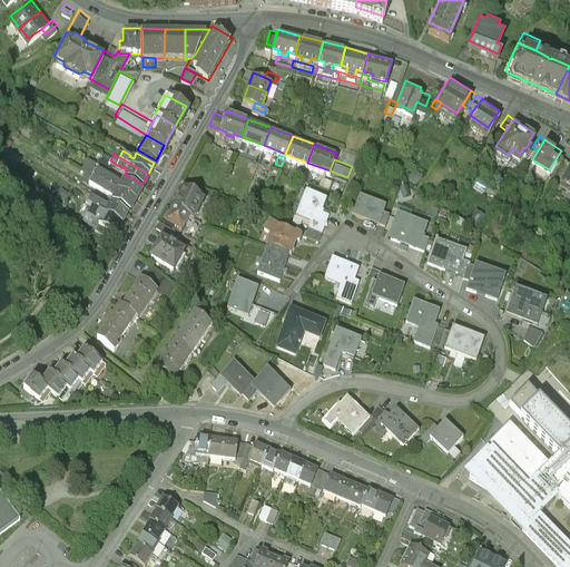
[(569,162),(560,177),(569,183),(569,162)]
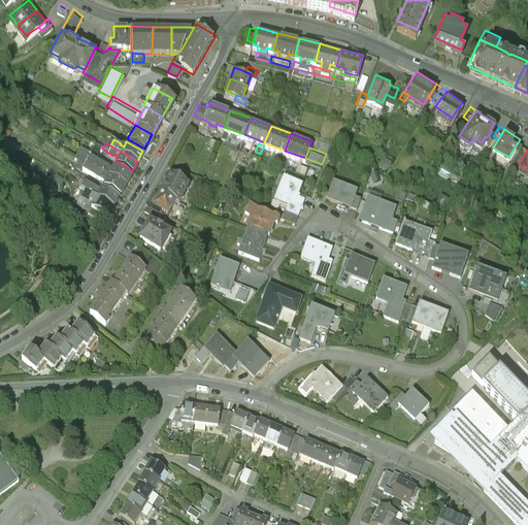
[(383,153),(376,162),(384,166),(389,158),(383,153)]
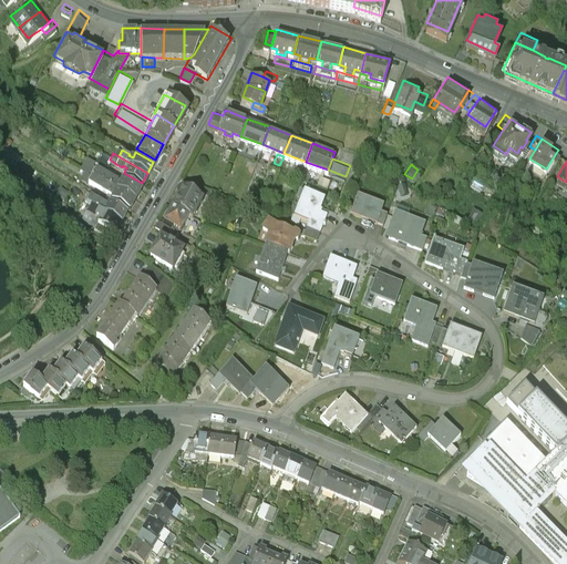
[(109,173),(105,180),(134,196),(140,186),(122,176),(119,182),(115,180),(116,177),(109,173)]
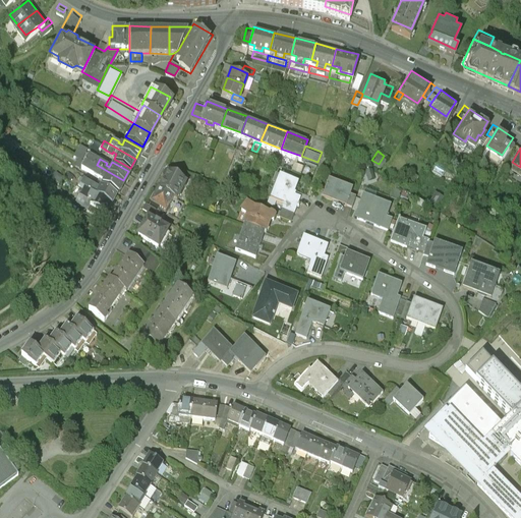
[(303,163),(294,159),(291,167),(300,170),(303,163)]
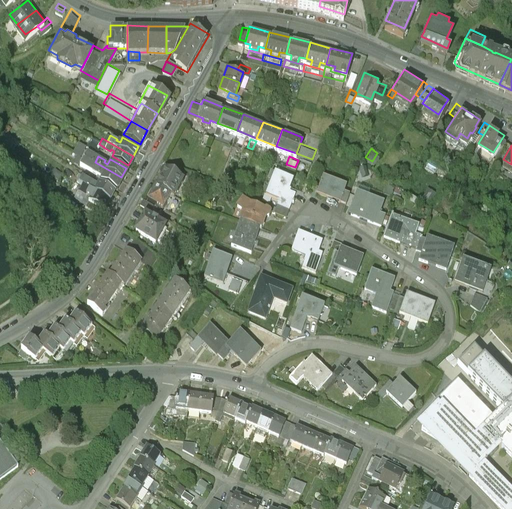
[(121,177),(95,162),(91,168),(98,172),(99,170),(102,172),(100,177),(116,186),(121,177)]
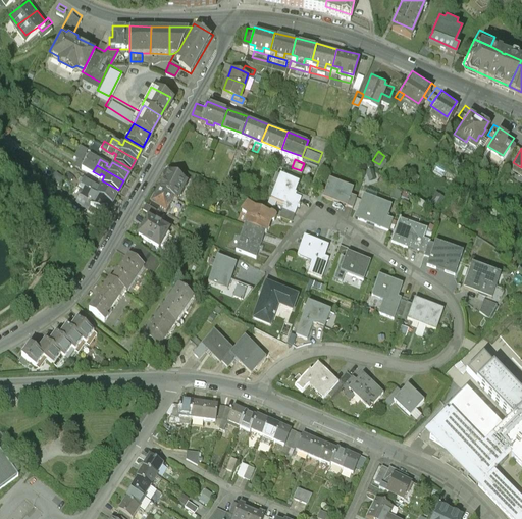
[(366,169),(368,176),(374,175),(372,167),(368,165),(366,169)]
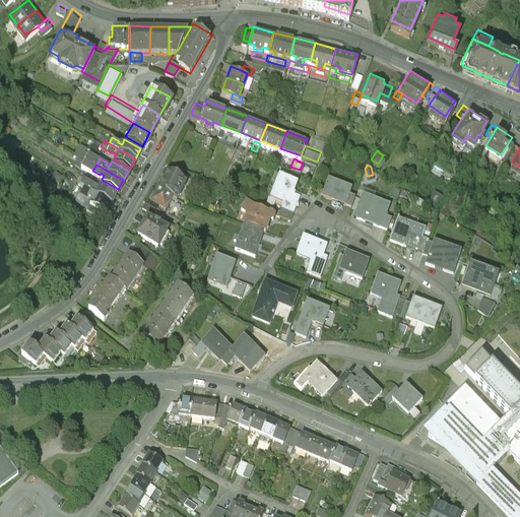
[(164,176),(157,185),(174,194),(177,196),(186,179),(168,169),(167,170),(165,170),(163,174),(164,176)]
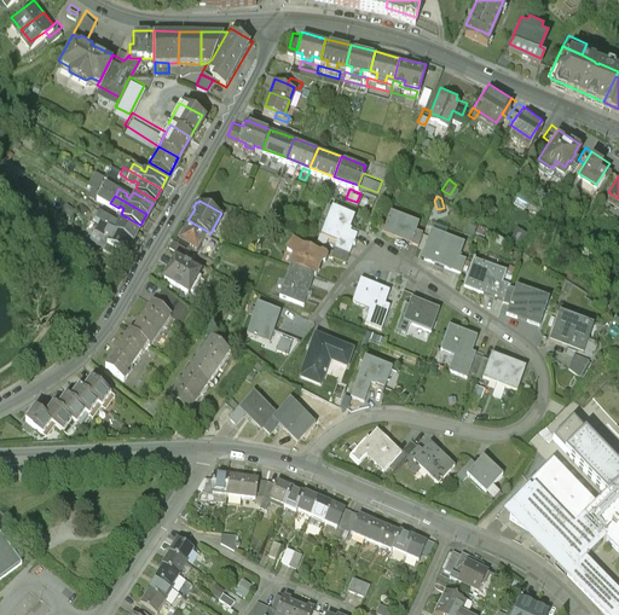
[(294,203),(285,201),(281,212),(290,215),(294,203)]
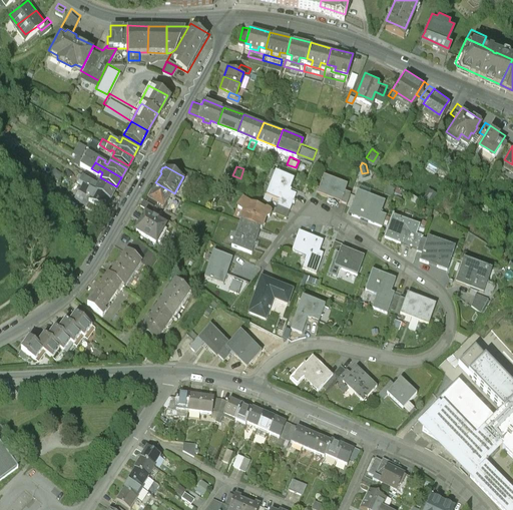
[(293,177),(275,169),(266,192),(280,197),(291,202),(292,202),(292,201),(295,193),(288,190),(289,187),(293,177)]
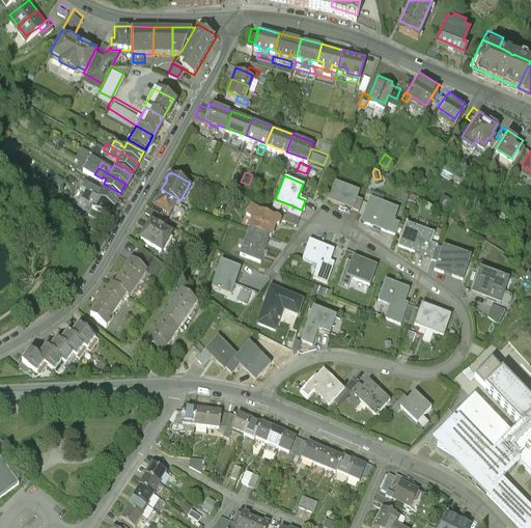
[(359,190),(335,181),(328,198),(353,207),(357,197),(359,190)]
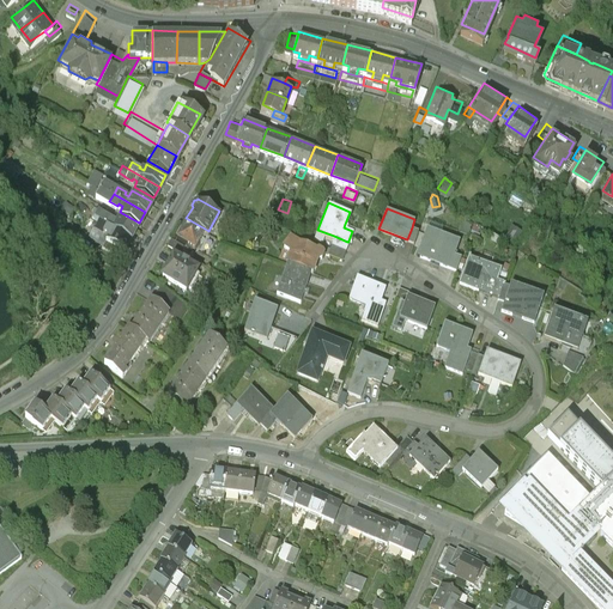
[(98,220),(131,238),(137,227),(117,217),(114,221),(110,219),(111,218),(98,209),(93,217),(98,220)]
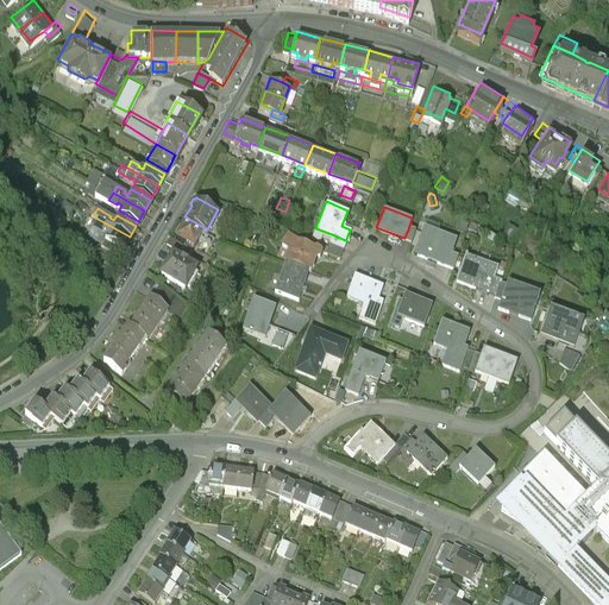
[(203,227),(184,216),(175,233),(194,244),(203,227)]
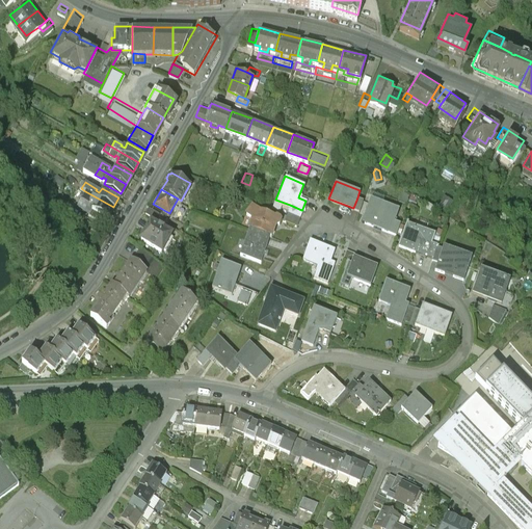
[(113,207),(85,191),(81,199),(88,203),(89,201),(94,203),(91,207),(108,216),(113,207)]
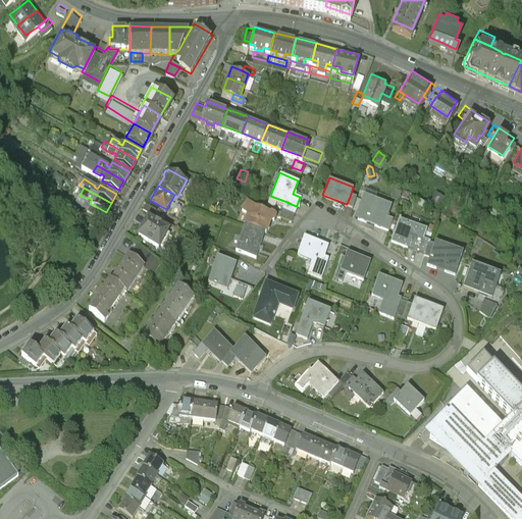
[(300,197),(297,205),(301,206),(306,195),(294,191),(293,194),(300,197)]
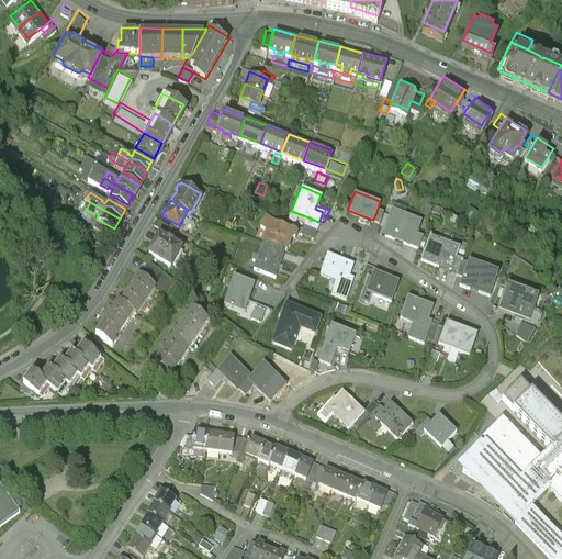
[(469,205),(464,215),(471,219),(476,210),(469,205)]
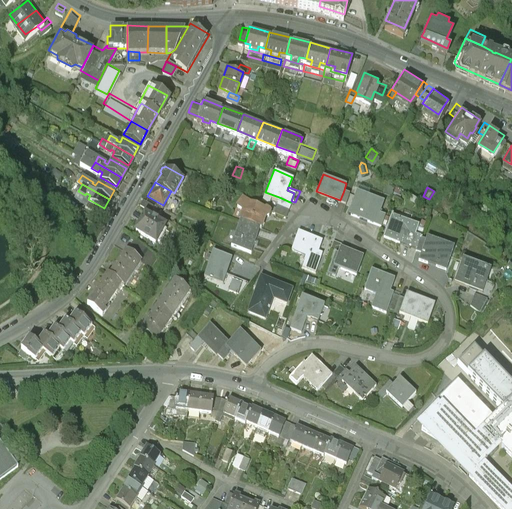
[(349,191),(344,190),(340,200),(345,202),(349,191)]
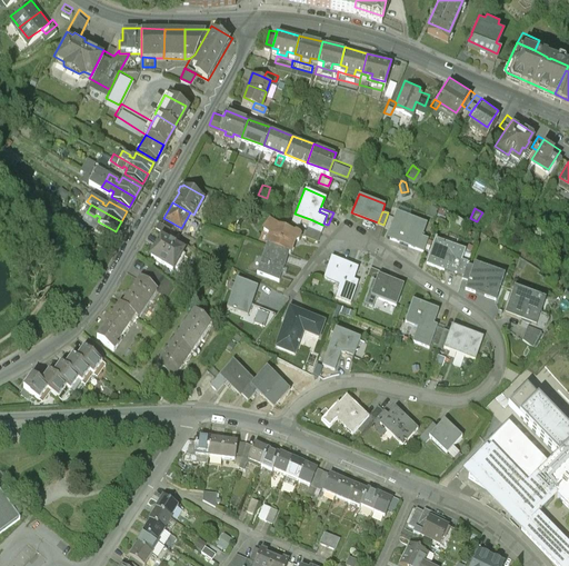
[(427,222),(397,211),(387,236),(423,249),(428,238),(421,236),(427,222)]
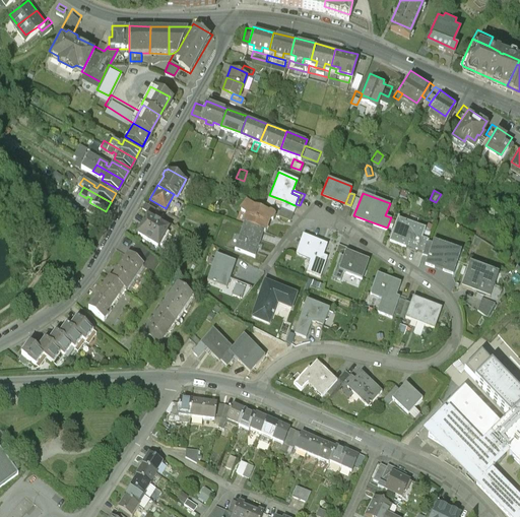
[(417,196),(415,200),(424,205),(426,200),(417,196)]
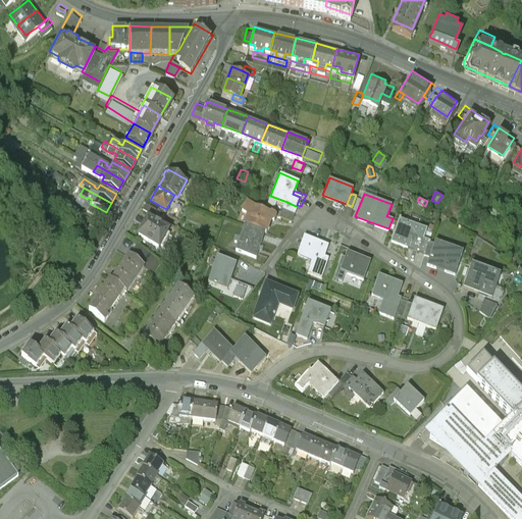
[(147,201),(143,207),(154,213),(157,207),(147,201)]
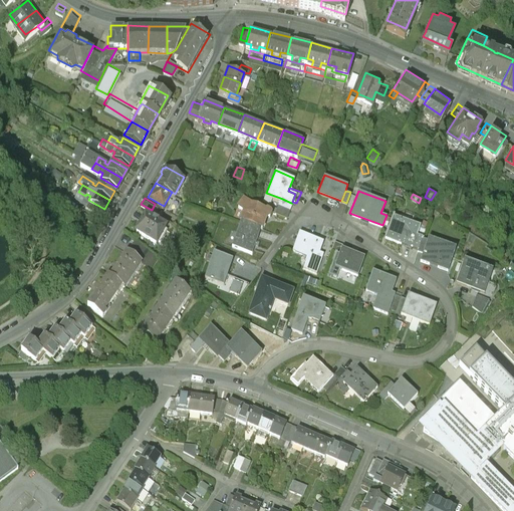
[(258,204),(256,204),(255,205),(250,203),(244,198),(238,205),(244,209),(240,219),(241,219),(261,226),(262,226),(266,215),(270,213),(271,210),(270,208),(267,207),(265,208),(264,208),(264,207),(263,206),(258,204)]
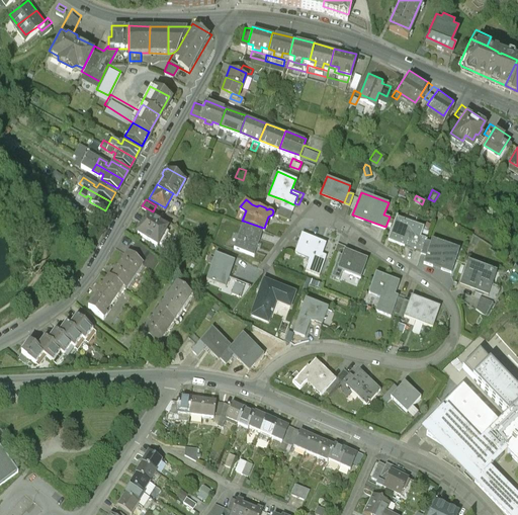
[(293,204),(282,199),(280,206),(290,210),(293,204)]
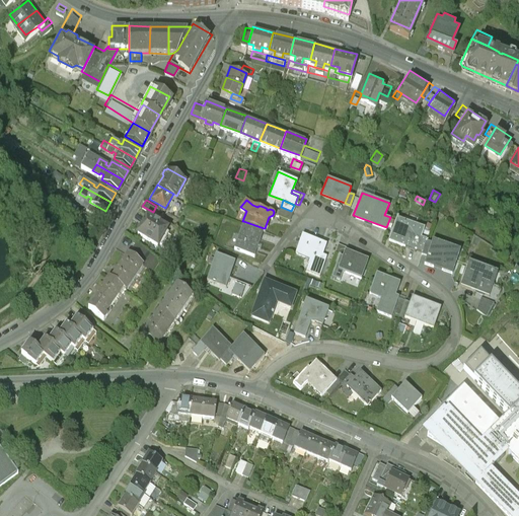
[(102,216),(105,211),(89,202),(86,207),(102,216)]
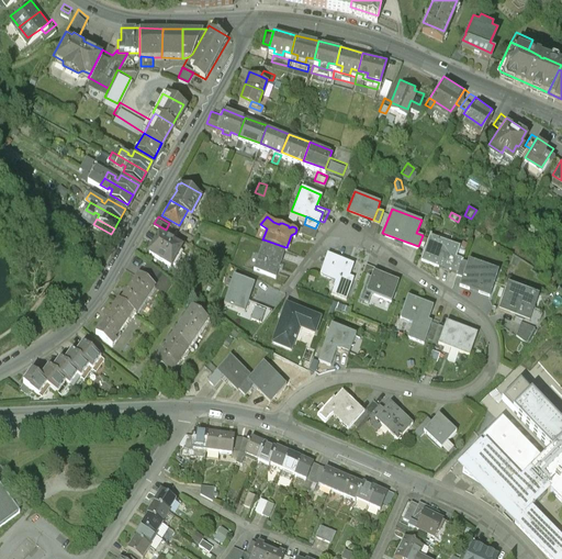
[(315,228),(304,224),(301,232),(312,236),(315,228)]
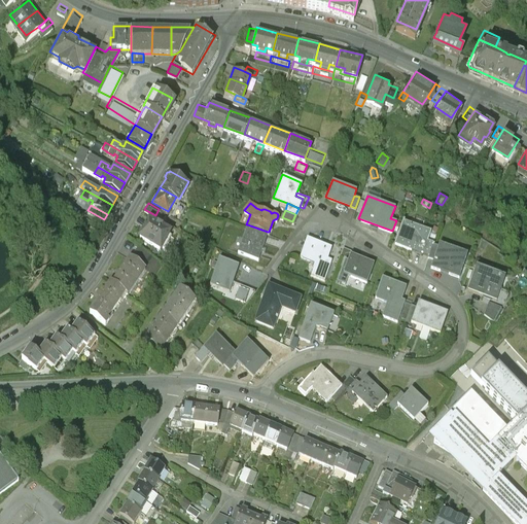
[(170,231),(150,219),(140,236),(161,248),(162,246),(167,249),(174,237),(169,234),(170,231)]
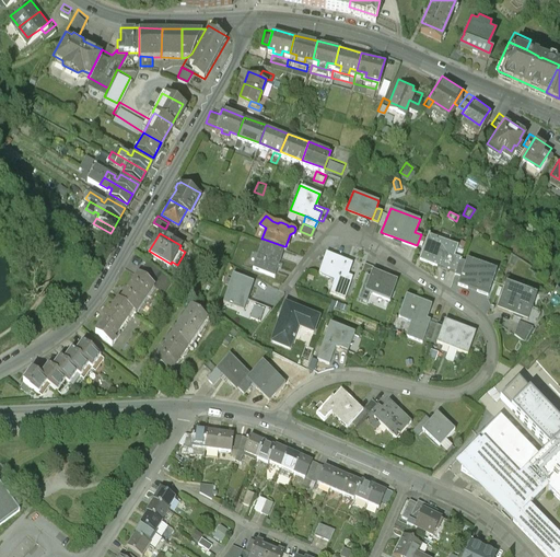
[(284,246),(263,239),(253,265),(275,273),(284,246)]
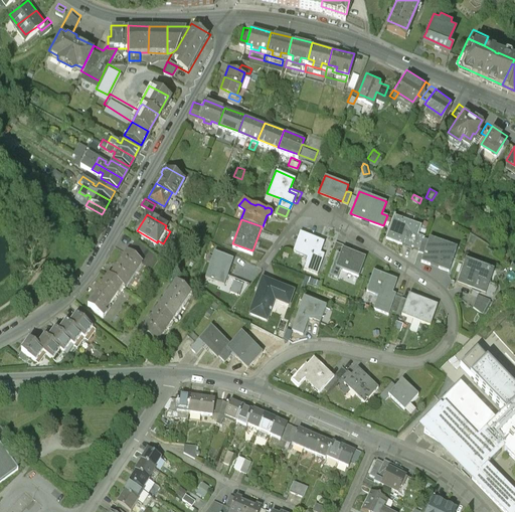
[(419,227),(401,220),(400,222),(392,219),(385,235),(412,246),(417,234),(419,227)]
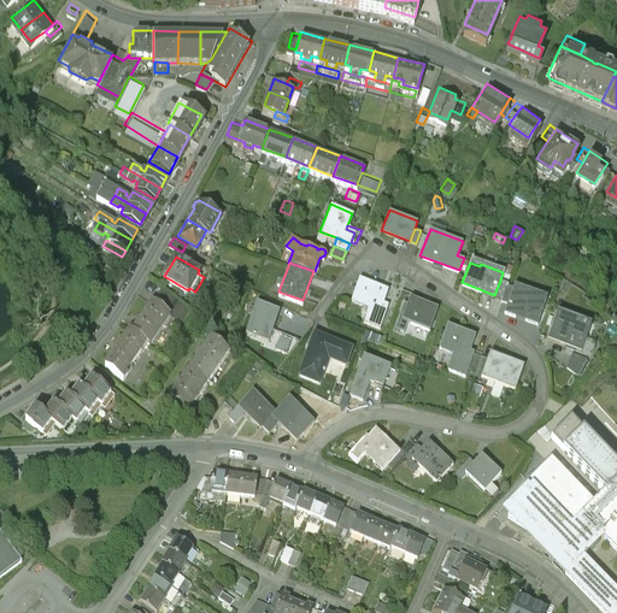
[(388,287),(359,276),(352,298),(369,304),(364,317),(380,323),(388,301),(383,300),(388,287)]
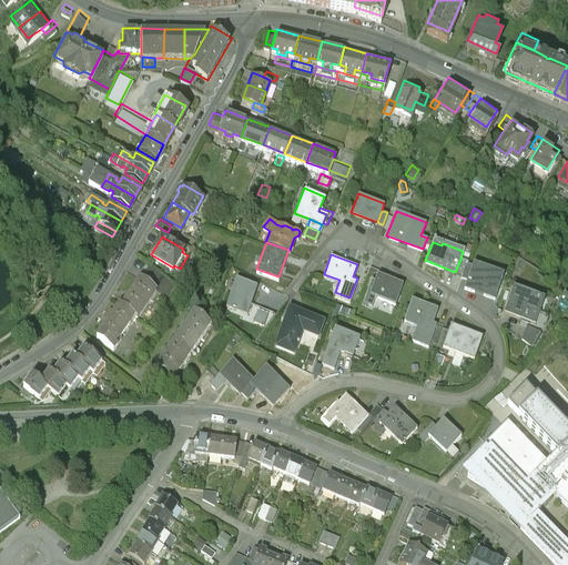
[(467,261),(460,259),(455,272),(462,274),(466,262),(467,261)]
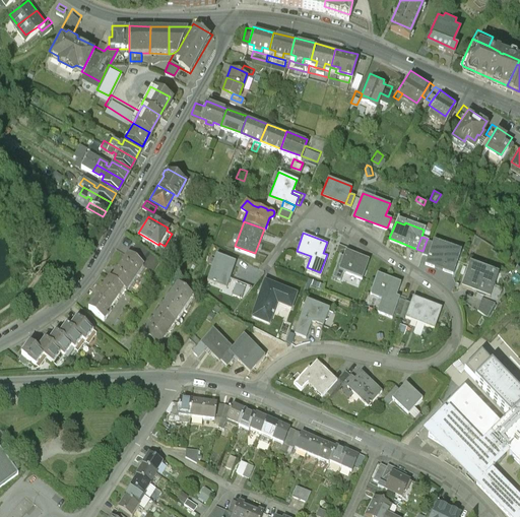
[(433,243),(427,240),(423,251),(421,252),(428,254),(433,243)]
